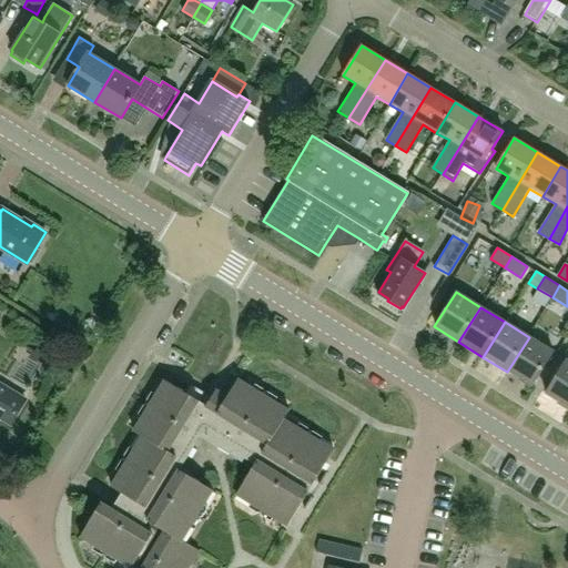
[(529,337),(507,372),(531,387),(553,352),(529,337)]
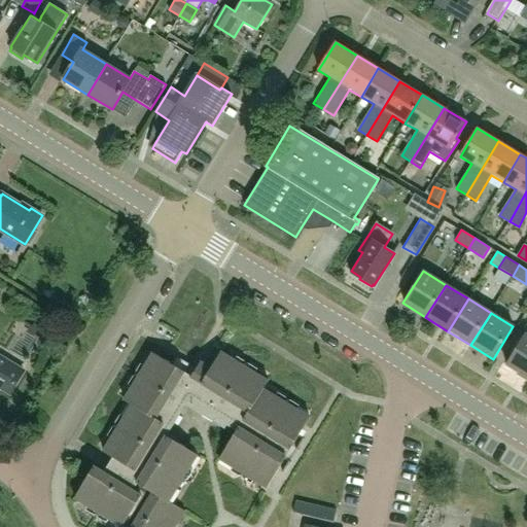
[(505,367),(526,381),(526,335),(505,367)]
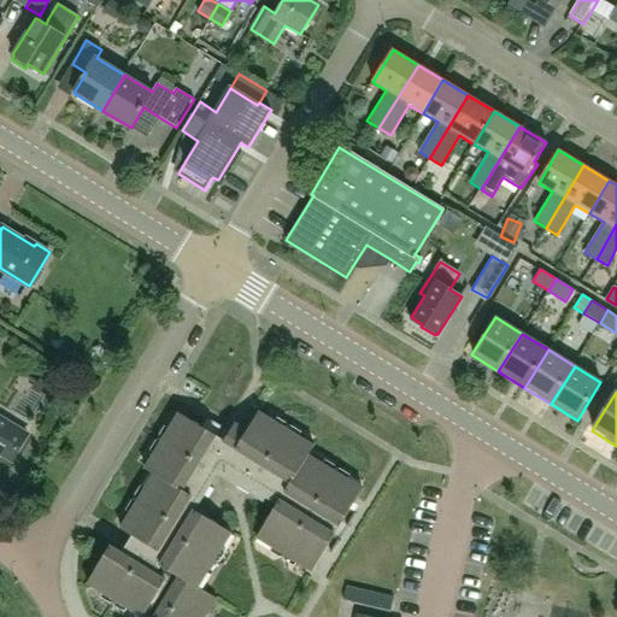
[(111,546),(88,583),(89,585),(144,616),(146,615),(148,616),(206,616),(219,597),(200,586),(234,532),(198,509),(205,497),(219,472),(256,495),(264,501),(266,497),(278,504),(258,536),(259,536),(313,570),(319,560),(328,547),(345,519),(354,504),(363,488),(309,454),(315,446),(259,411),(248,430),(236,423),(225,440),(180,412),(146,468),(156,474),(122,528),(133,535),(122,553),(111,546)]
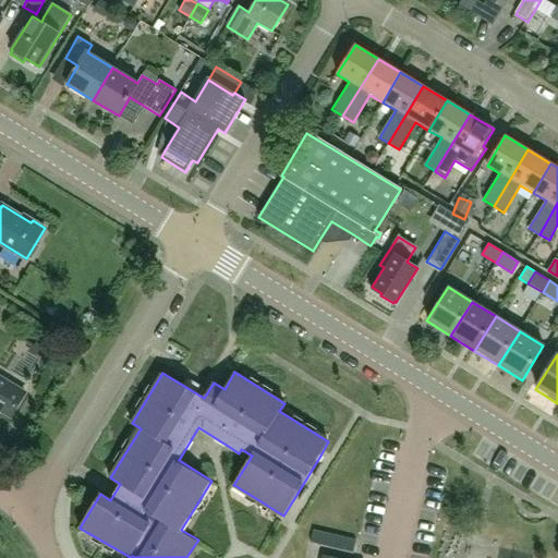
[(0,393),(0,392),(0,409),(11,415),(26,391),(8,380),(0,393)]
